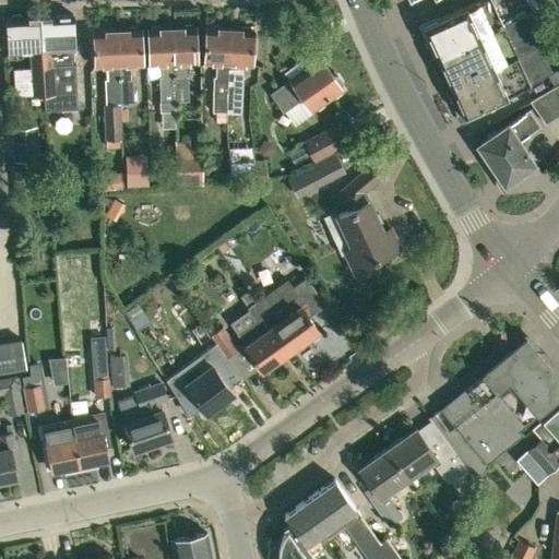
[(438,57),(504,26),(491,0),(479,0),(424,26),(438,57)]
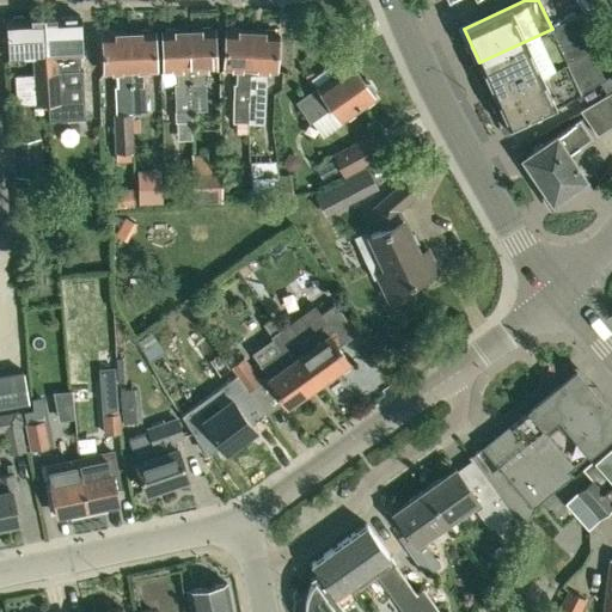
[(591,11),(552,29),(479,62),(494,96),(592,51),(607,44),(591,11)]
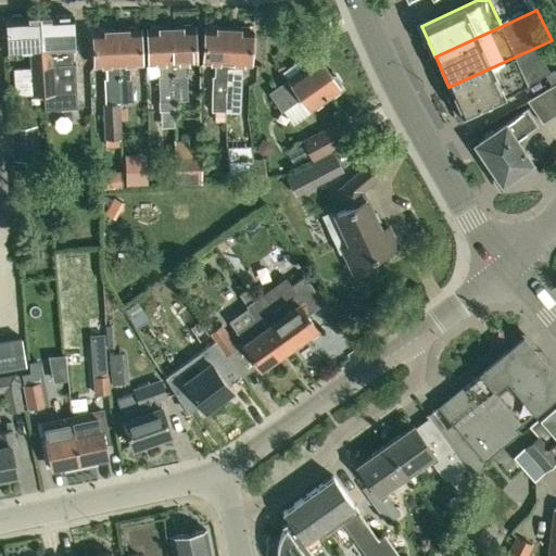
[(9,54),(29,53),(30,68),(13,70),(15,96),(32,96),(32,85),(37,85),(37,79),(42,79),(40,16),(22,17),(20,14),(11,15),(9,19),(8,19),(9,54)]
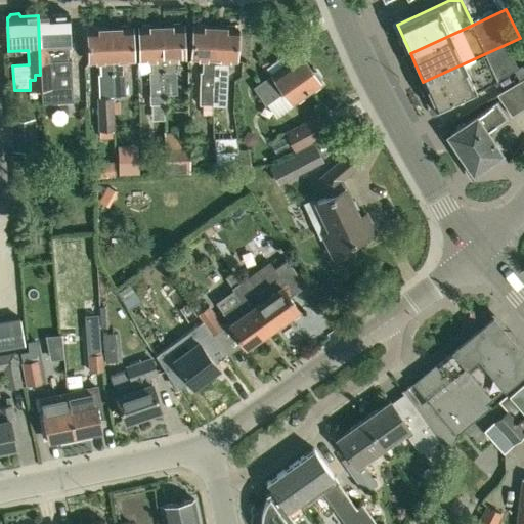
[(71,60),(69,60),(69,47),(71,47),(69,14),(38,15),(40,75),(35,75),(35,80),(30,80),(30,90),(41,89),(41,102),(74,100),(71,60)]
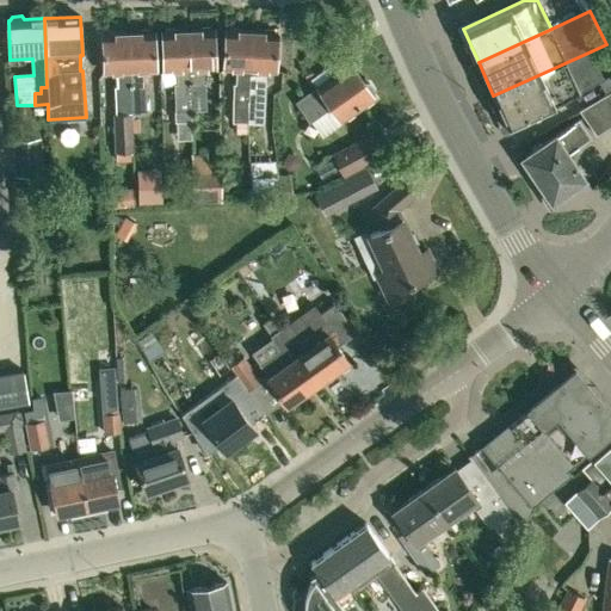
[(202,32),(189,32),(190,63),(191,102),(191,110),(202,110),(201,100),(205,100),(205,85),(203,85),(202,69),(216,69),(215,32),(210,32),(210,29),(202,30),(202,32)]
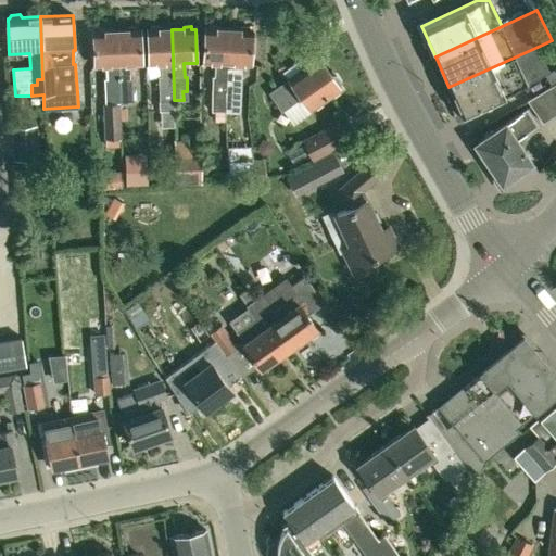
[(174,100),(174,92),(173,58),(172,29),(161,30),(161,27),(152,28),(152,30),(149,30),(150,65),(160,64),(160,75),(158,75),(159,100),(158,101),(159,111),(174,110),(174,100)]
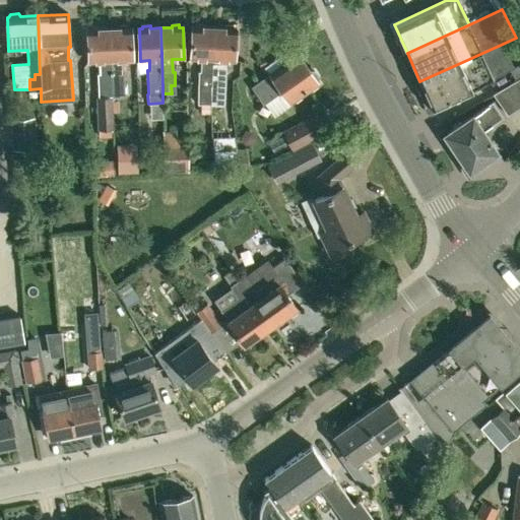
[(210,104),(210,86),(211,86),(213,28),(203,27),(203,25),(196,25),(196,27),(192,27),(191,59),(202,60),(202,72),(200,72),(199,85),(198,85),(197,104),(210,104)]
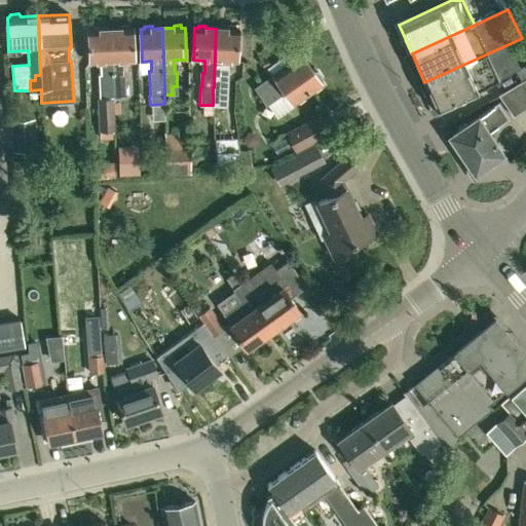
[(122,30),(112,30),(113,76),(114,88),(114,98),(125,98),(124,75),(124,62),(135,62),(134,29),(130,29),(130,27),(122,27),(122,30)]
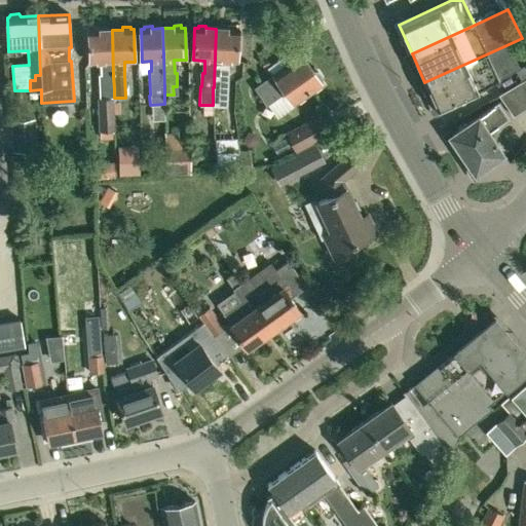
[(228,29),(216,29),(214,87),(226,88),(227,74),(225,74),(226,62),(237,62),(239,30),(235,30),(235,28),(228,27),(228,29)]
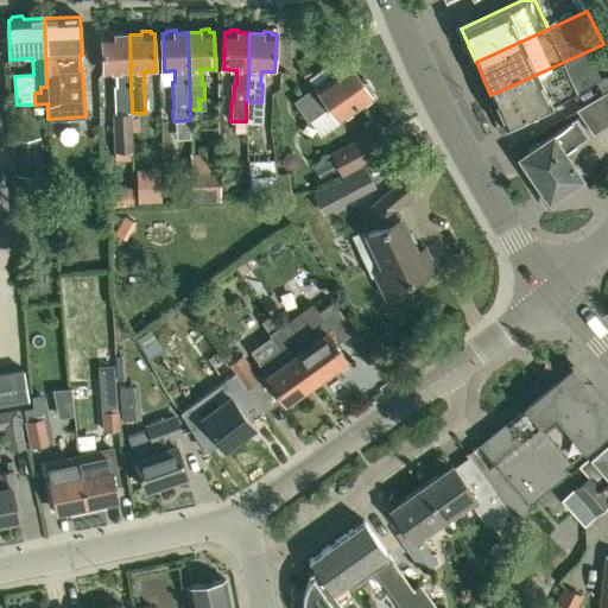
[(103,36),(105,73),(118,73),(118,87),(115,87),(115,113),(114,113),(115,150),(132,150),(131,113),(132,113),(132,102),(131,88),(130,35),(116,35),(116,32),(107,32),(107,36),(103,36)]
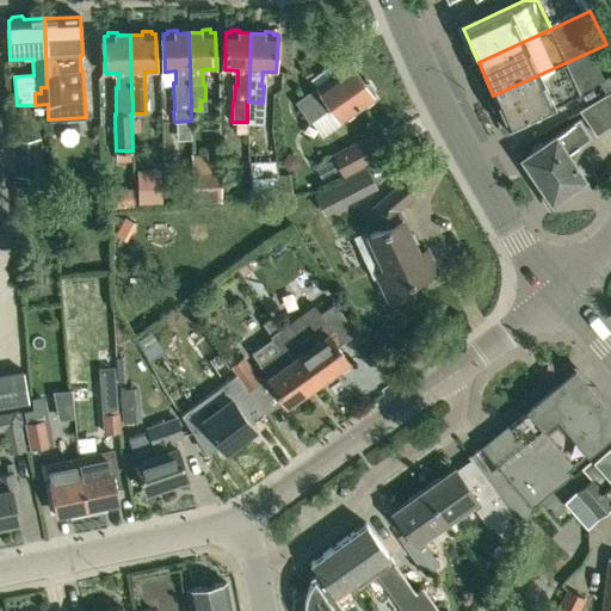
[(591,51),(493,96),(508,129),(560,105),(573,99),(599,84),(606,94),(610,91),(610,74),(603,79),(591,51)]
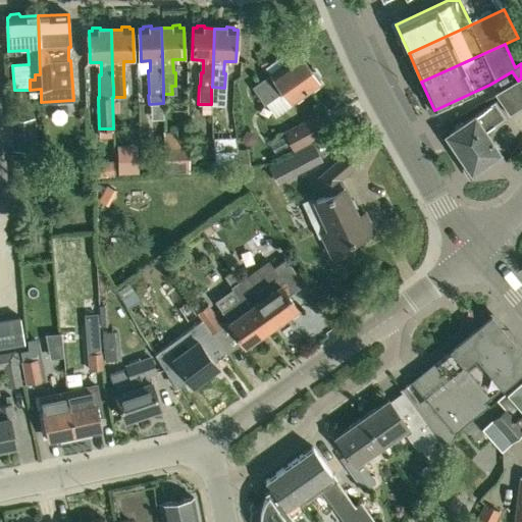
[(266,67),(271,73),(253,87),(265,104),(283,91),(292,104),(321,84),(319,80),(320,77),(315,70),(313,70),(301,53),(288,62),(282,56),(266,67)]
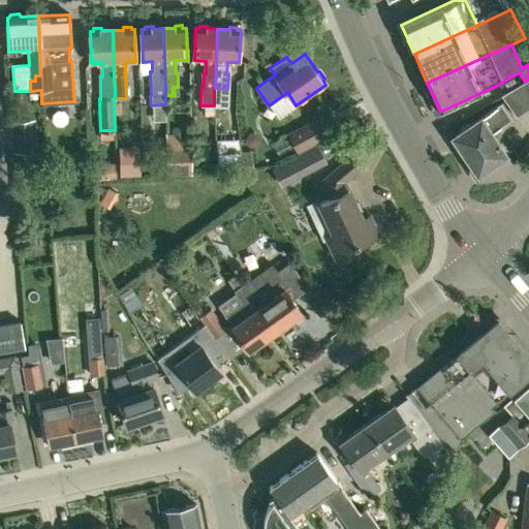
[(528,79),(525,82),(501,95),(516,117),(528,107),(528,79)]
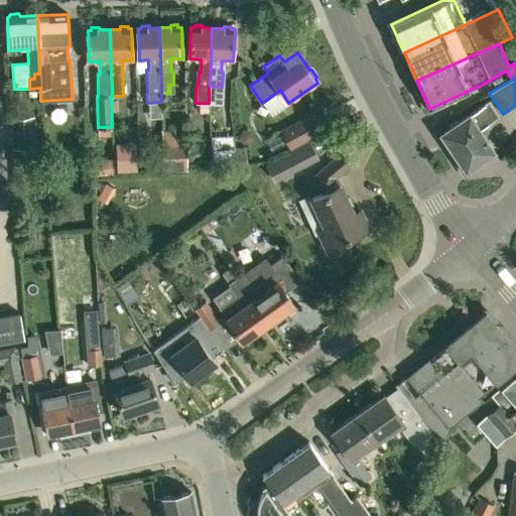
[(490,102),(441,133),(466,170),(494,152),(480,129),(499,117),(490,102)]
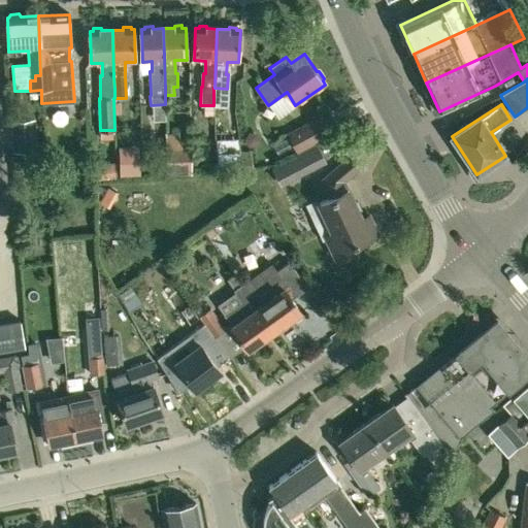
[(297,154),(335,133),(324,112),(286,133),(297,154)]
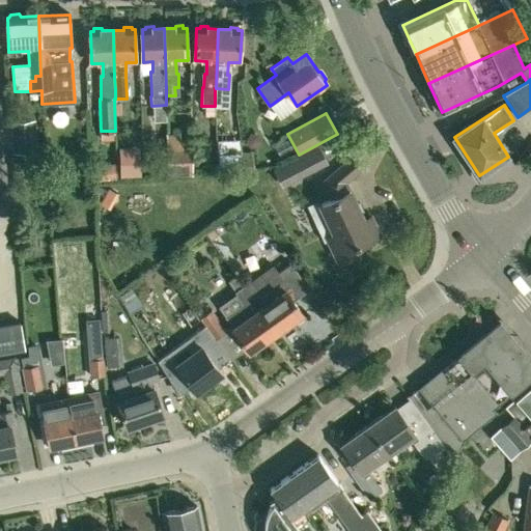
[(36,150),(35,119),(11,120),(11,151),(36,150)]
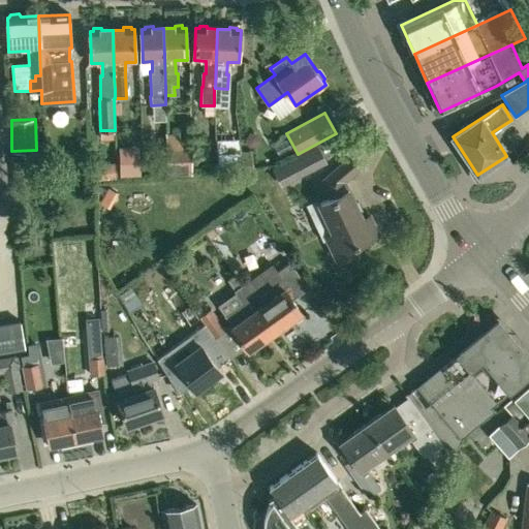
[(318,147),(289,162),(299,180),(328,164),(318,147)]
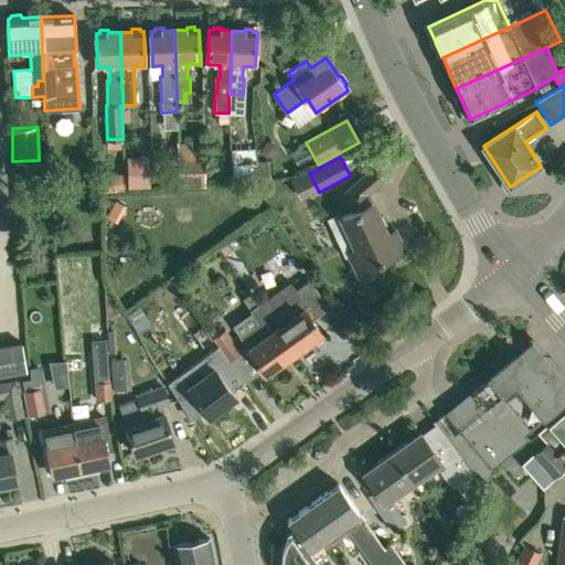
[(204,185),(204,169),(204,161),(178,161),(178,185),(204,185)]
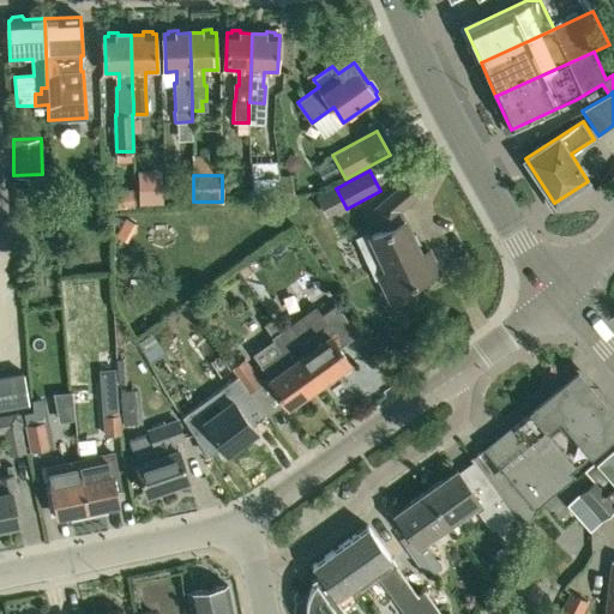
[(278,176),(252,179),(252,198),(282,197),(278,176)]
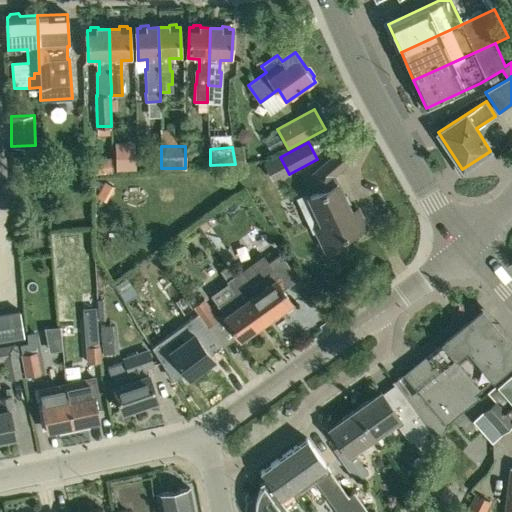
[(358,205),(349,210),(333,176),(346,164),(338,153),(312,175),(320,192),(310,197),(323,225),(316,228),(324,245),(326,245),(329,252),(344,244),(341,237),(355,231),(368,225),(358,205)]
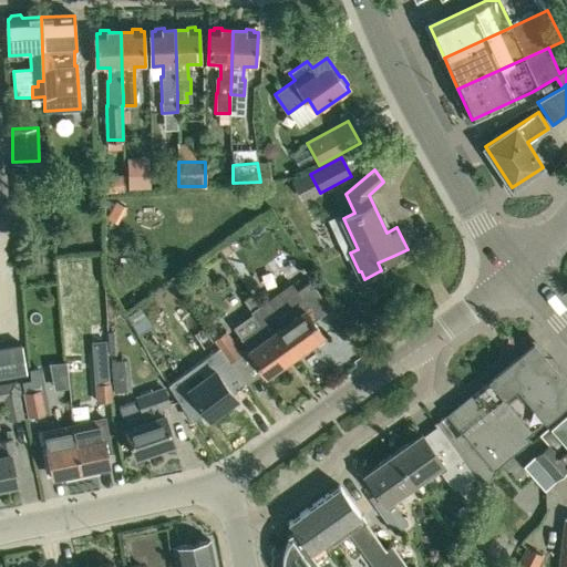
[(150,173),(127,174),(129,189),(150,188),(150,173)]
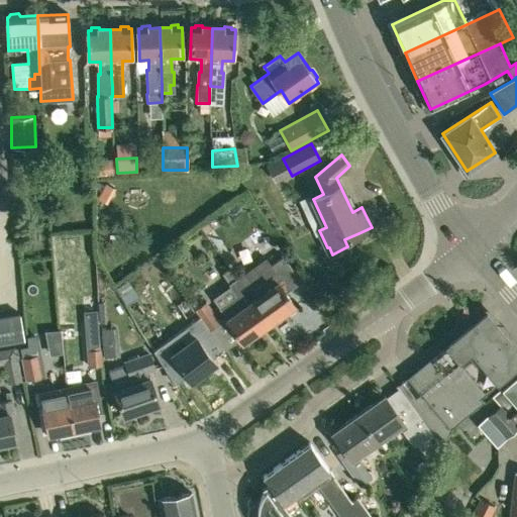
[(112,161),(90,161),(90,175),(112,175),(112,161)]
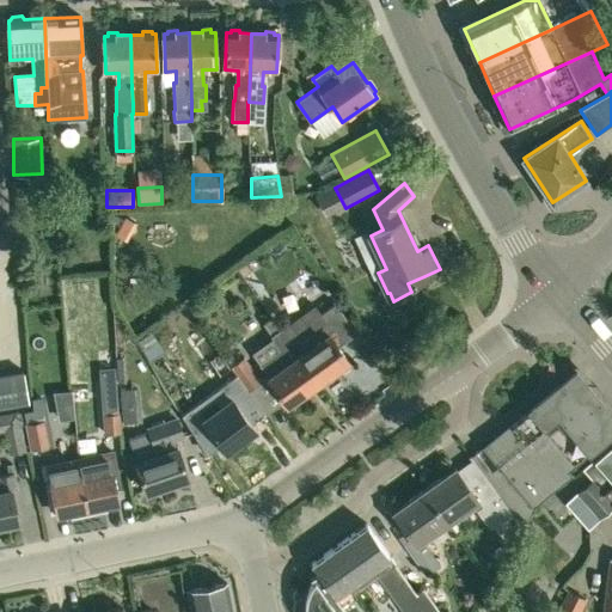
[(301,338),(291,324),(282,329),(303,360),(319,384),(337,371),(341,377),(354,368),(340,347),(357,334),(337,304),(322,314),(326,322),(301,338)]
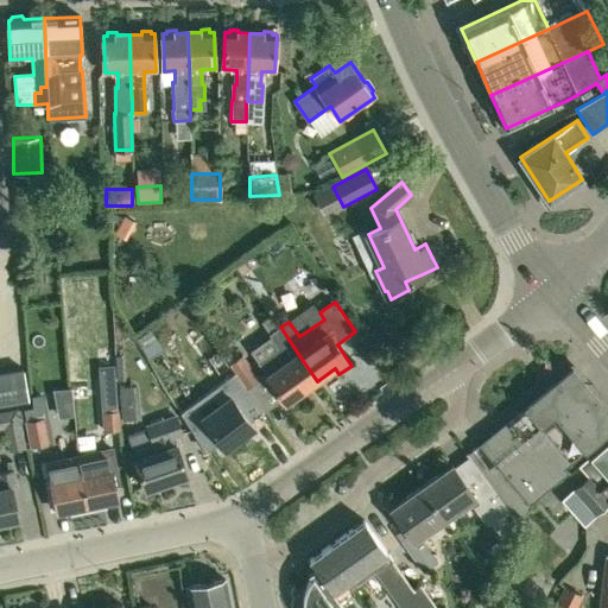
[(317,381),(301,358),(280,327),(279,328),(271,316),(263,322),(280,348),(260,362),(287,401),(317,381)]
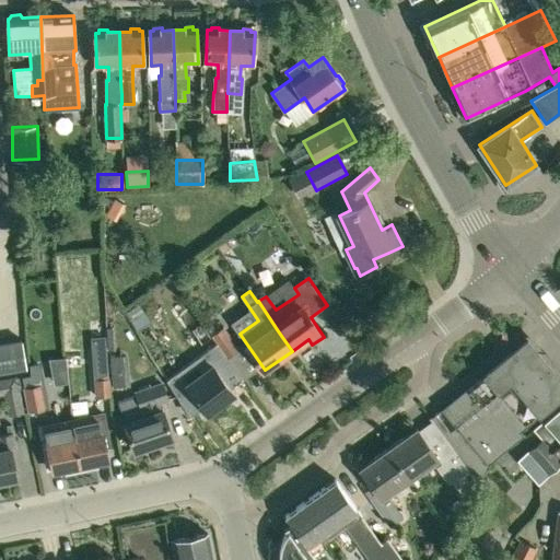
[(223,326),(212,334),(228,357),(240,349),(223,326)]
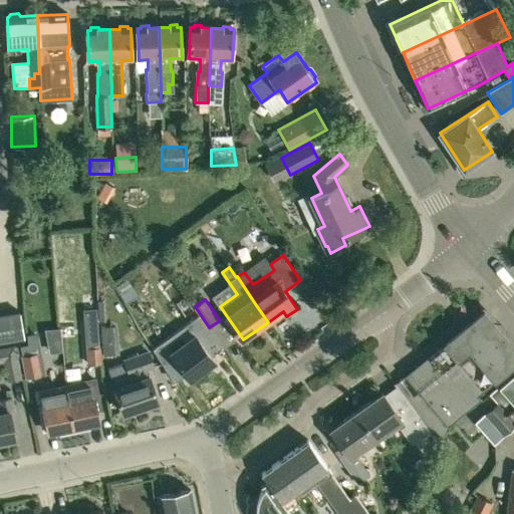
[(447,427),(480,398),(477,395),(513,362),(513,344),(483,308),(404,375),(418,392),(413,396),(399,378),(394,382),(438,444),(447,427)]
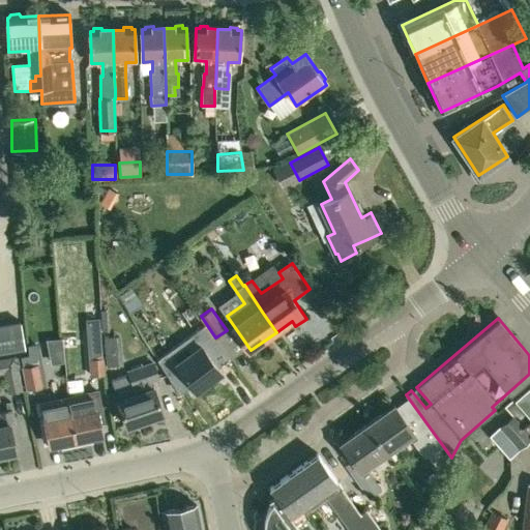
[(20,322),(0,324),(0,352),(25,348),(20,322)]
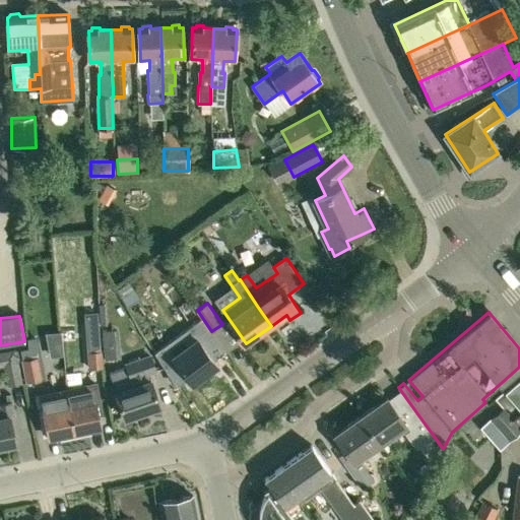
[(62,354),(61,331),(47,331),(48,355),(62,354)]
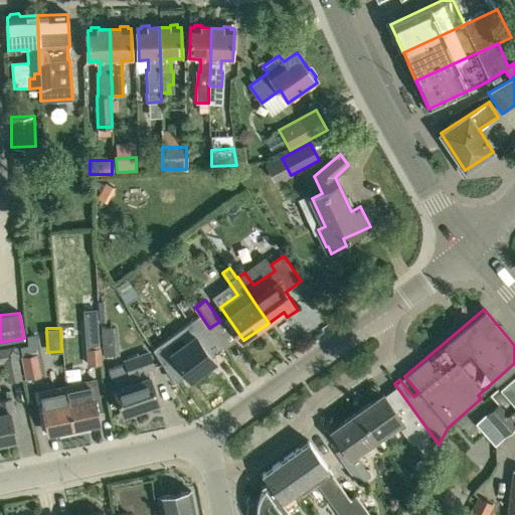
[(87,335),(88,348),(87,349),(89,365),(101,364),(100,348),(99,334),(87,335)]
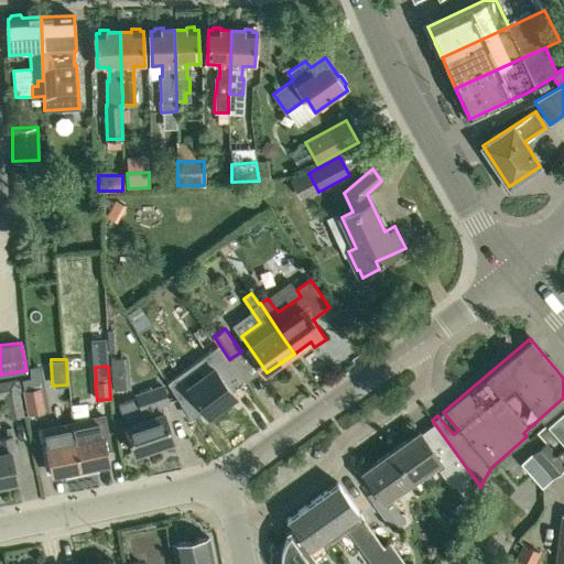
[(129,369),(111,371),(114,389),(130,388),(129,369)]
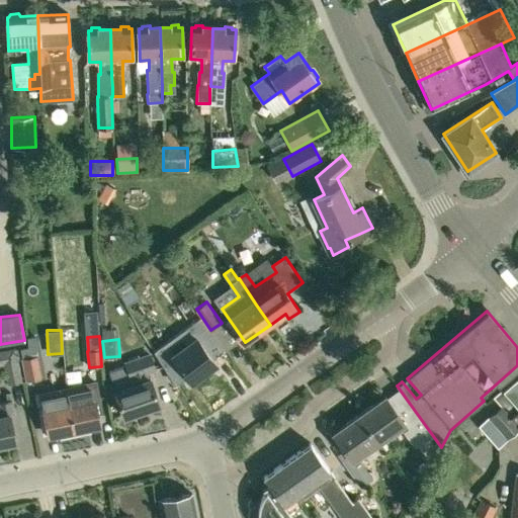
[(197,339),(173,356),(191,381),(216,364),(197,339)]
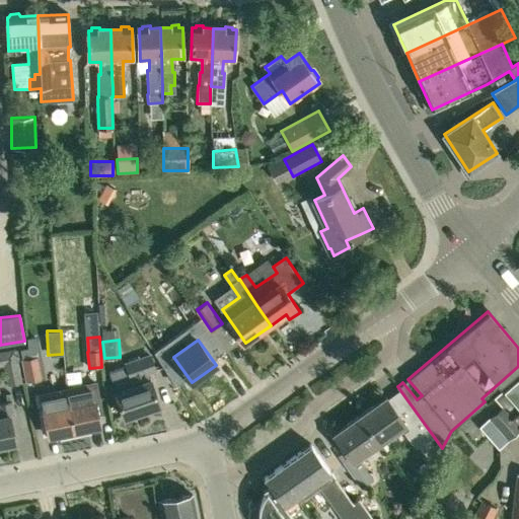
[(39,356),(21,360),(25,381),(43,378),(39,356)]
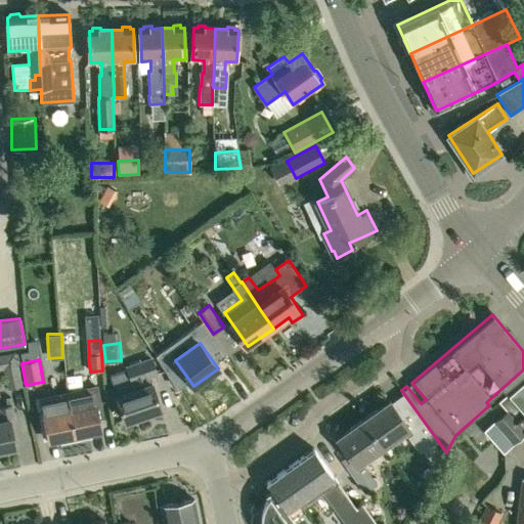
[(135,382),(138,389),(118,396),(127,422),(162,410),(153,385),(149,386),(146,378),(157,374),(153,360),(128,368),(133,383),(135,382)]
